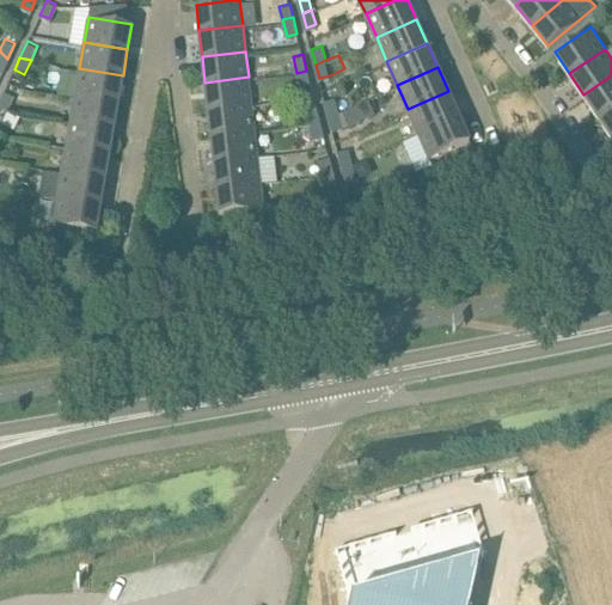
[(118,101),(123,75),(79,68),(75,93),(118,101)]
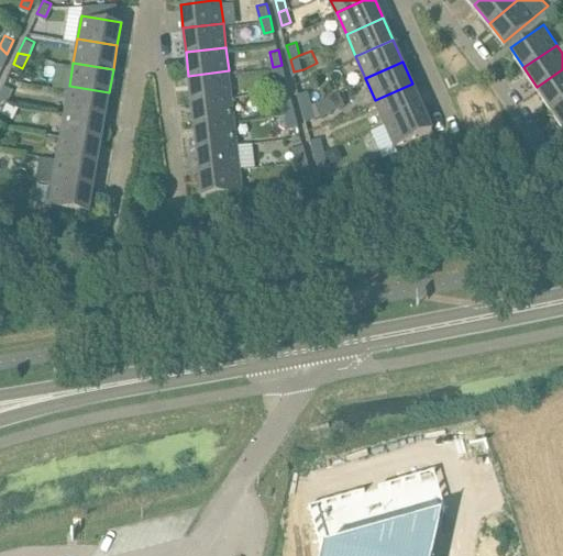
[(276,79),(285,77),(282,65),(273,67),(276,79)]
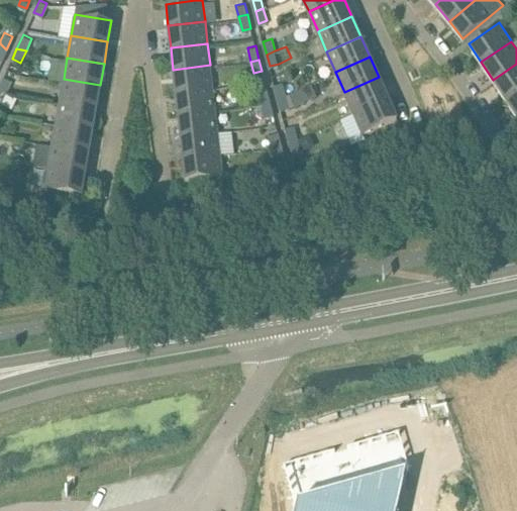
[(516,90),(516,64),(493,80),(506,99),(516,90)]
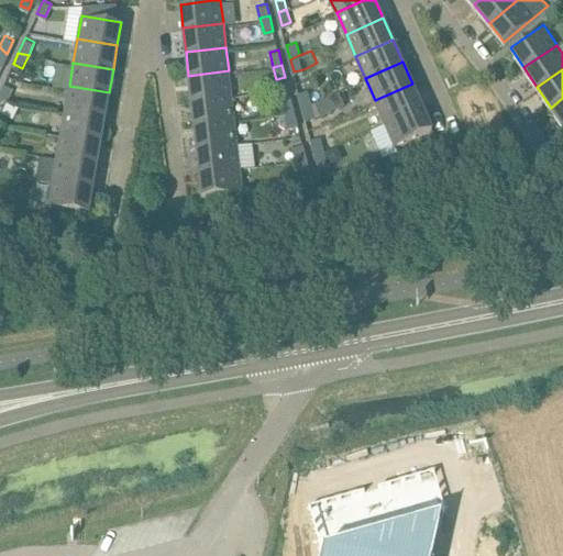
[(231,95),(229,70),(188,76),(191,99),(231,95)]
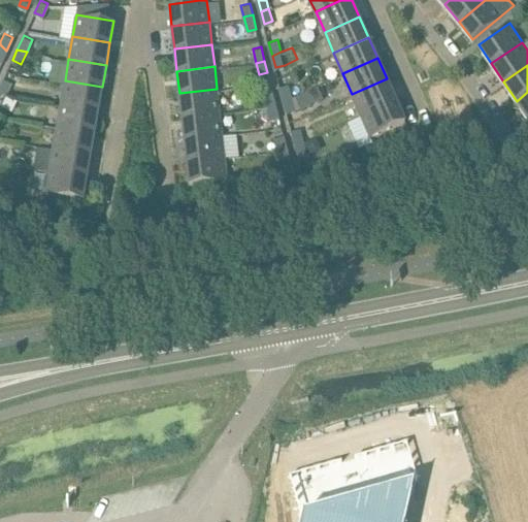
[(0,85),(0,92),(7,93),(12,82),(4,77),(0,85)]
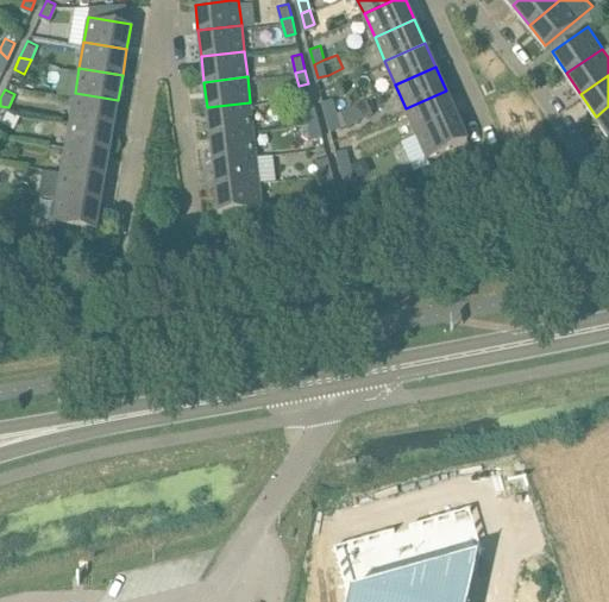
[(457,113),(446,91),(406,108),(416,132),(457,113)]
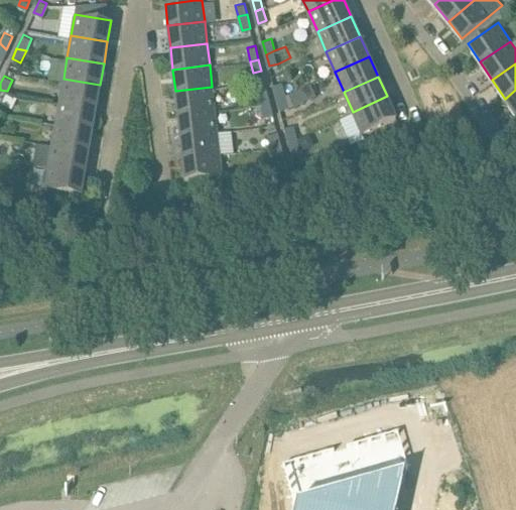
[(96,107),(100,85),(63,79),(59,100),(96,107)]
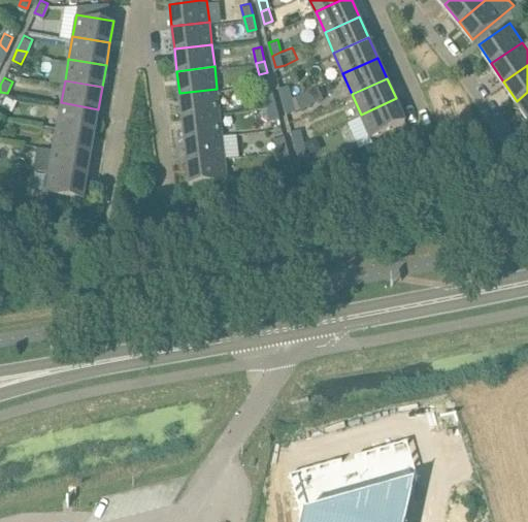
[(284,99),(292,96),(289,84),(279,86),(284,99)]
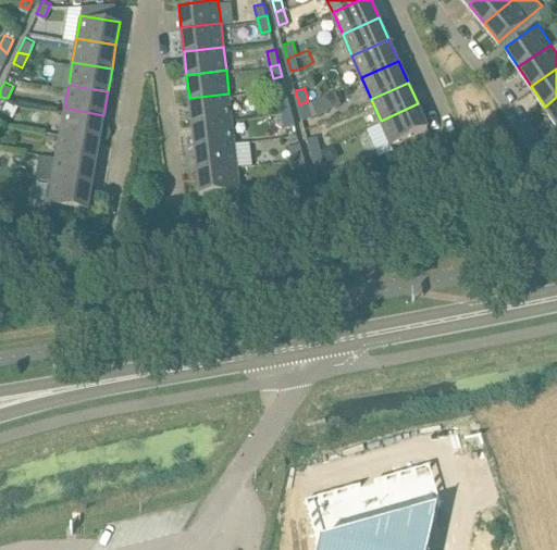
[(192,122),(232,117),(229,94),(189,98),(192,122)]
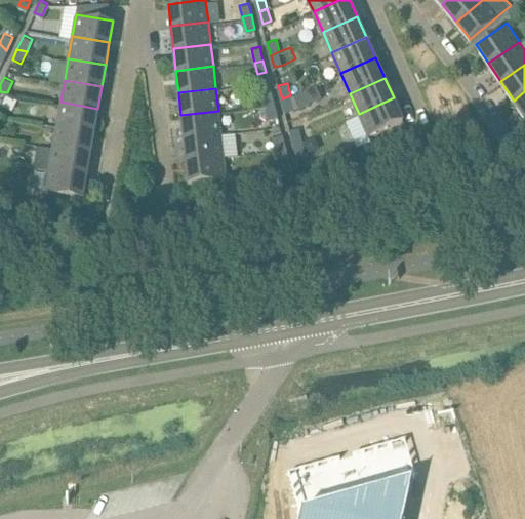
[(267,108),(275,105),(271,90),(263,92),(267,108)]
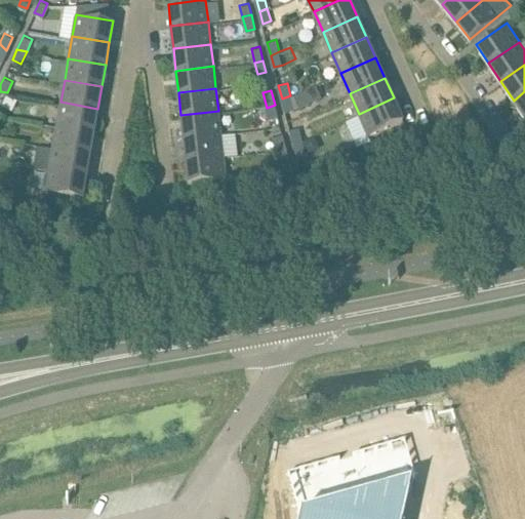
[(524,117),(524,91),(514,101),(524,117)]
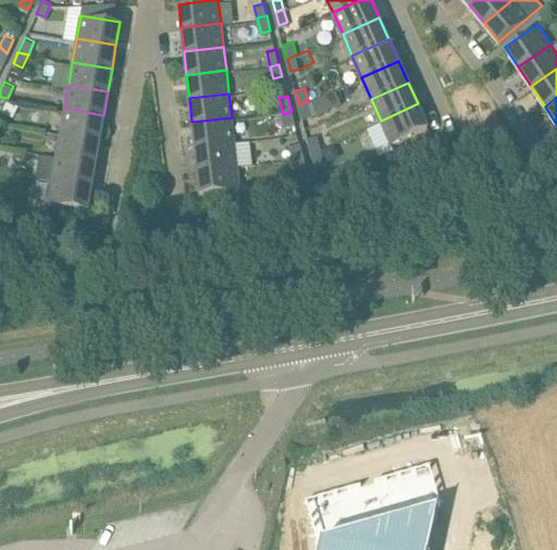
[(299,104),(302,116),(311,114),(308,101),(299,104)]
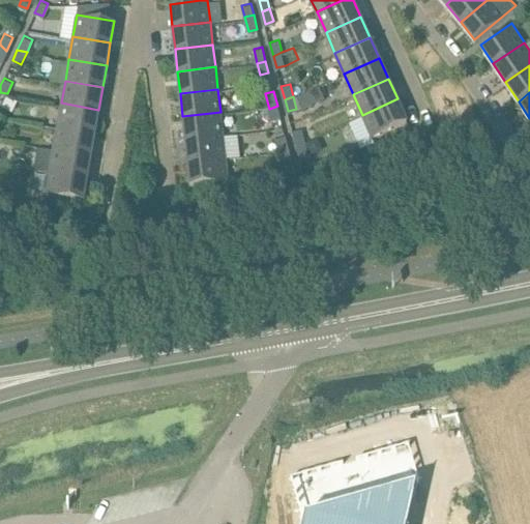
[(407,119),(398,99),(398,98),(362,115),(372,135),(407,119)]
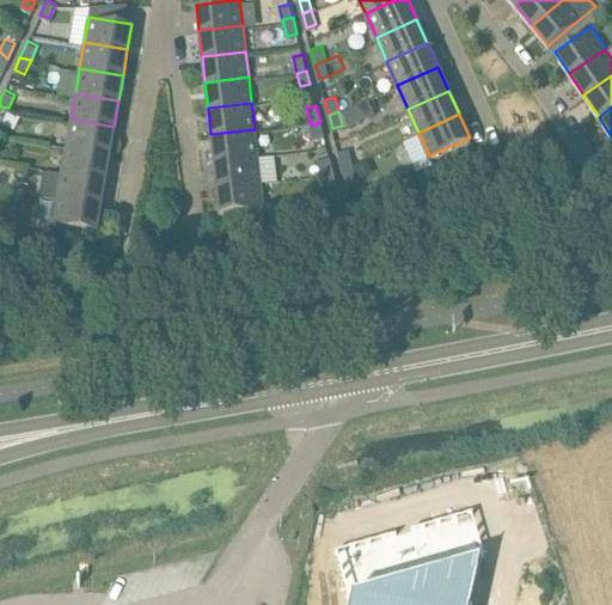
[(110,152),(114,127),(71,118),(66,145),(110,152)]
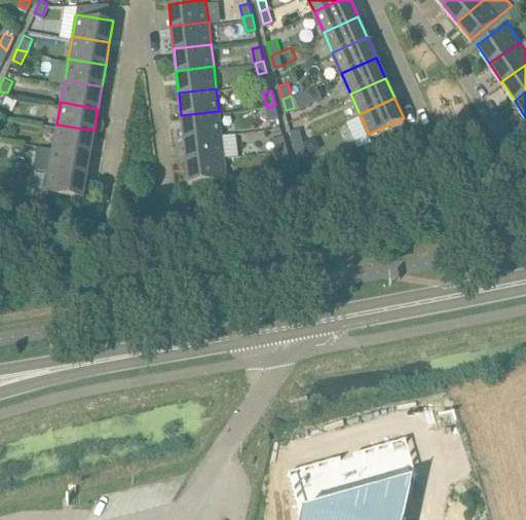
[(269,117),(278,115),(275,105),(267,108),(269,117)]
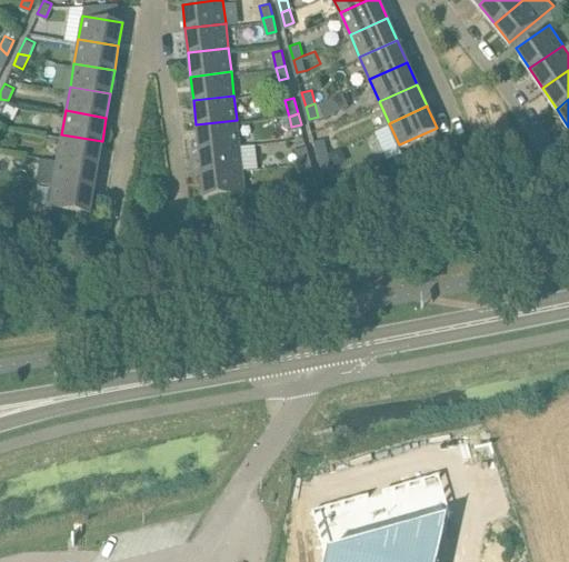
[(199,149),(239,143),(237,120),(196,124),(199,149)]
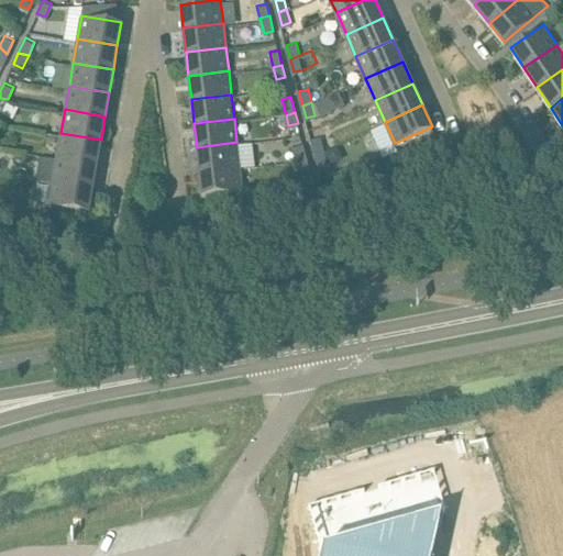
[(97,164),(101,140),(61,133),(57,156),(97,164)]
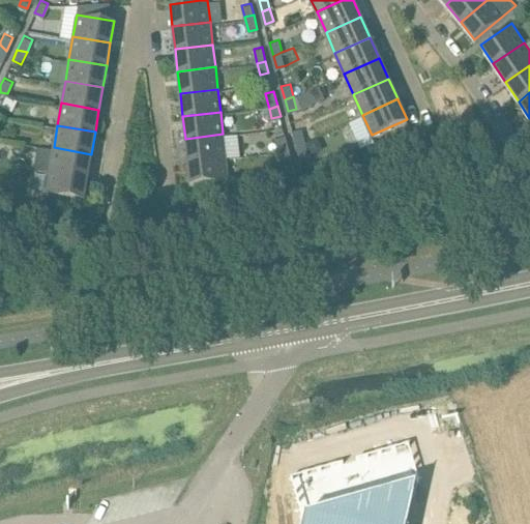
[(296,144),(304,140),(301,127),(293,129),(296,144)]
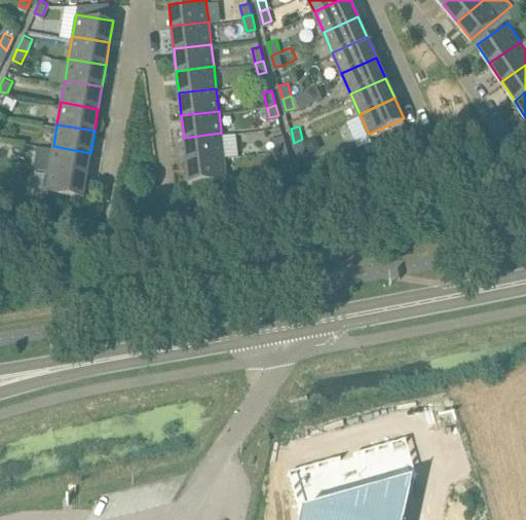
[(186,159),(224,155),(221,133),(184,138),(186,159)]
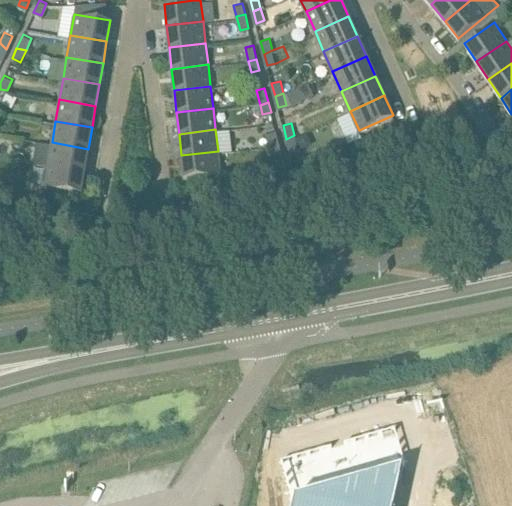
[(271,146),(279,144),(275,130),(267,132),(271,146)]
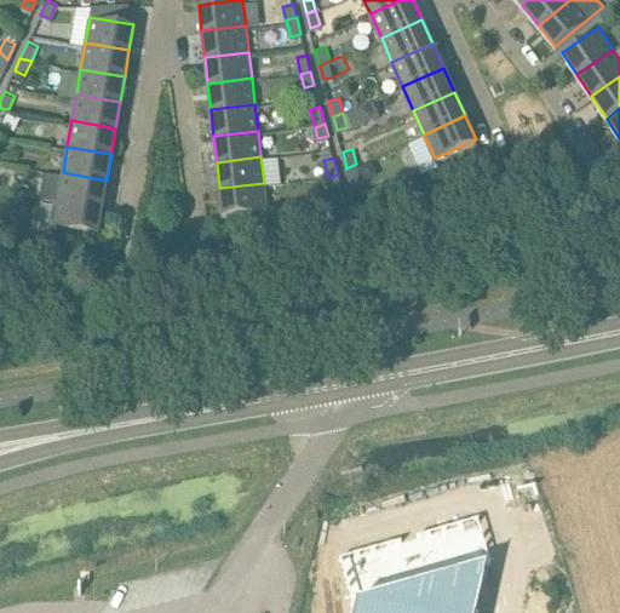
[(346,168),(350,182),(361,179),(356,164),(346,168)]
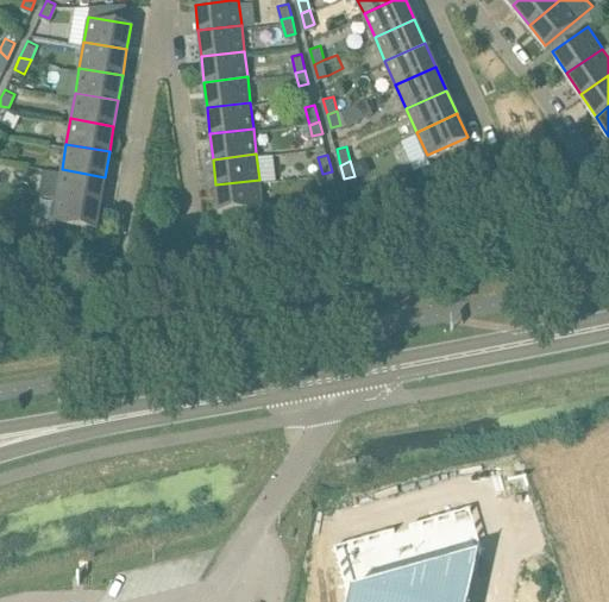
[(100,202),(105,177),(62,169),(57,195),(100,202)]
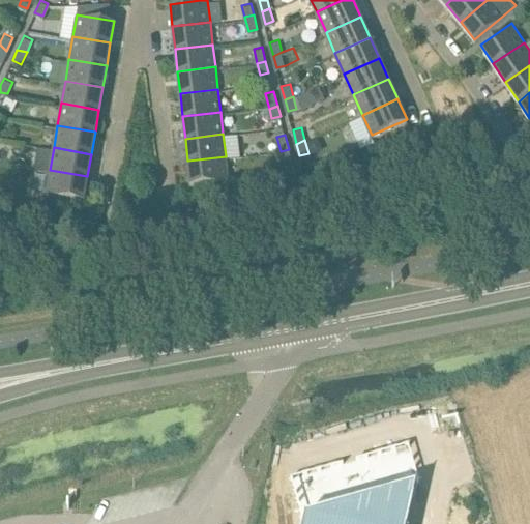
[(284,162),(292,161),(289,149),(281,151),(284,162)]
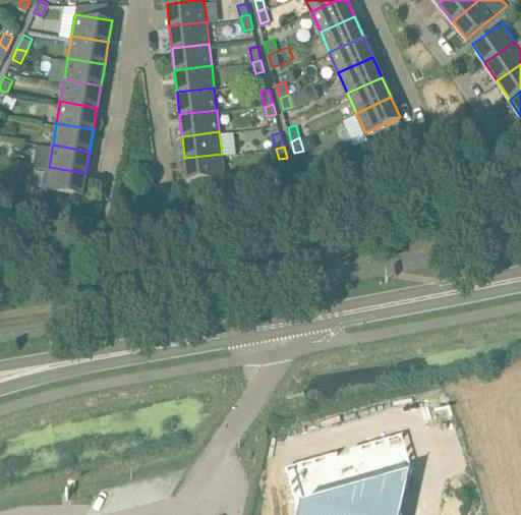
[(187,180),(224,176),(222,154),(184,158),(187,180)]
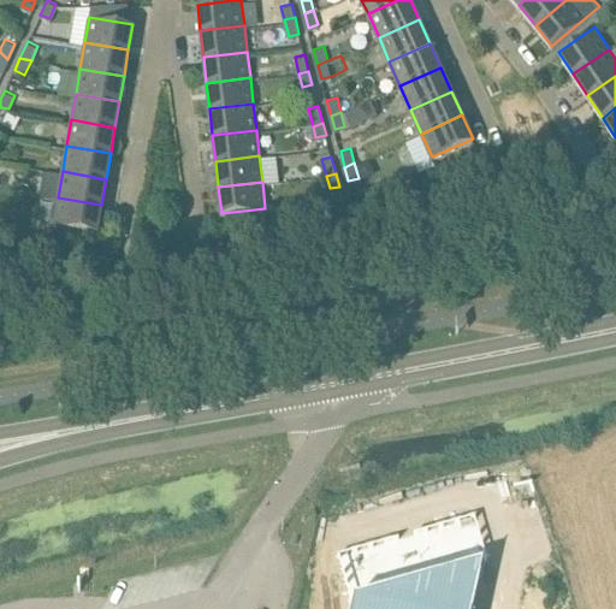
[(98,231),(101,205),(58,197),(53,223),(98,231)]
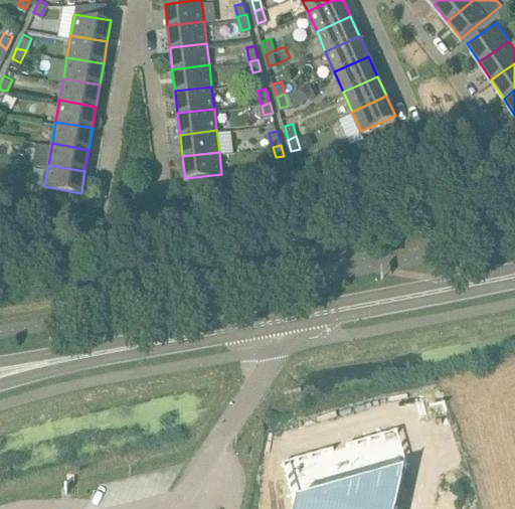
[(295,498),(292,508),(394,508),(401,481),(402,481),(405,467),(408,466),(397,427),(282,460),(292,498),(295,498)]
